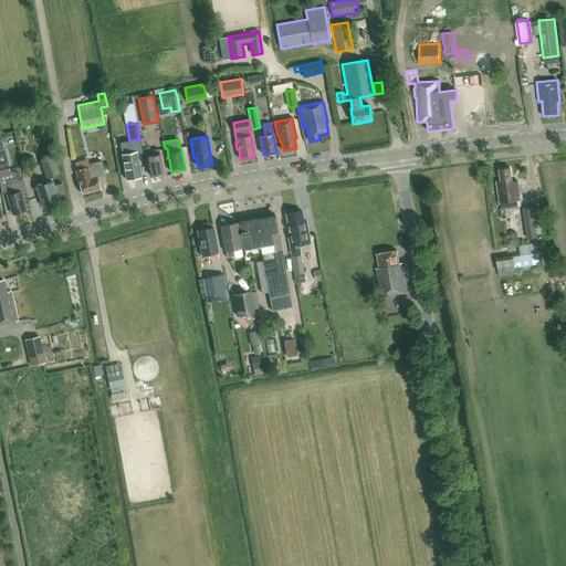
[(42,147),(44,156),(53,154),(50,145),(42,147)]
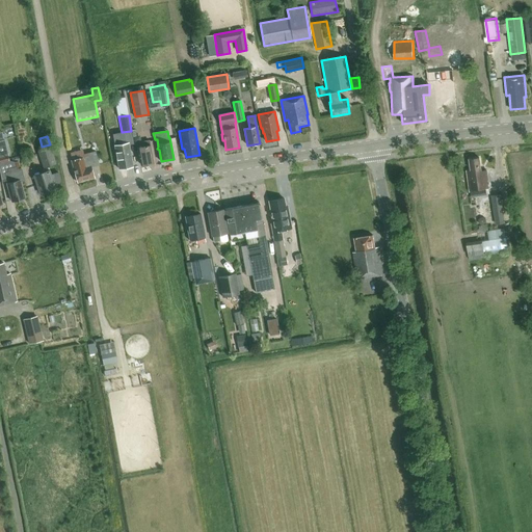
[(8,153),(4,140),(0,140),(0,171),(2,180),(6,179),(7,183),(6,183),(11,202),(14,201),(16,202),(18,201),(19,200),(25,197),(21,182),(24,181),(21,168),(20,169),(18,161),(10,163),(7,153),(8,153)]
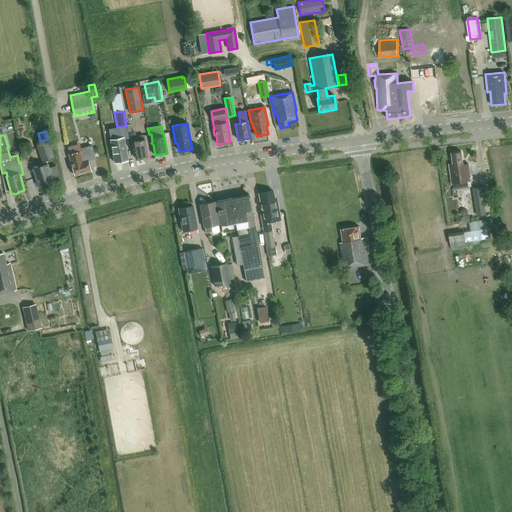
[(135,159),(147,156),(144,135),(131,137),(133,144),(132,145),(133,148),(134,149),(135,159)]
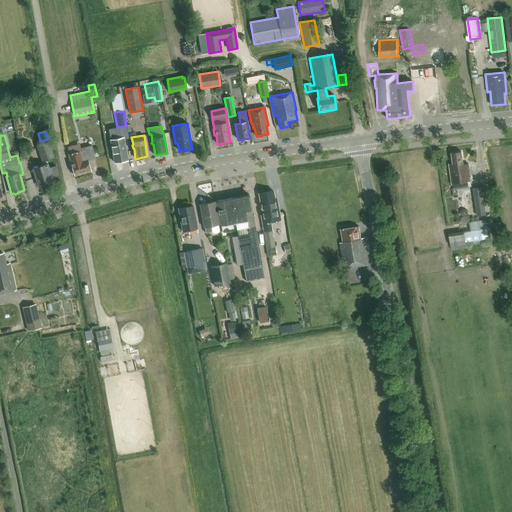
[(114,163),(128,160),(123,137),(110,140),(114,163)]
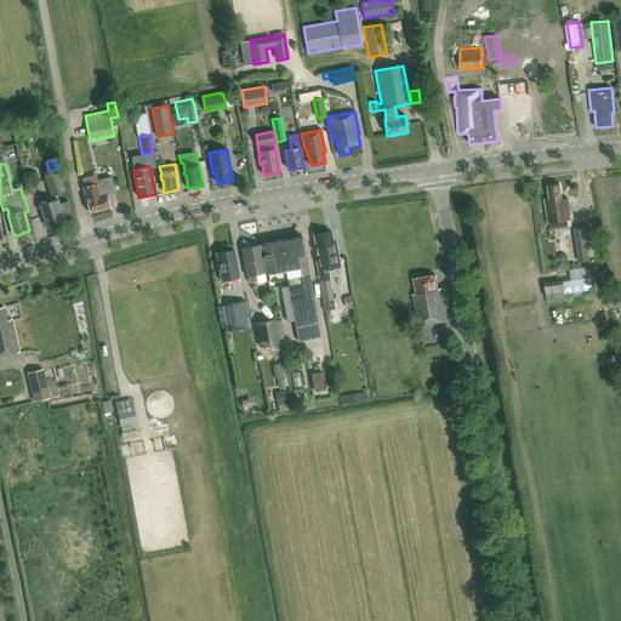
[(60,171),(44,176),(50,197),(66,192),(60,171)]
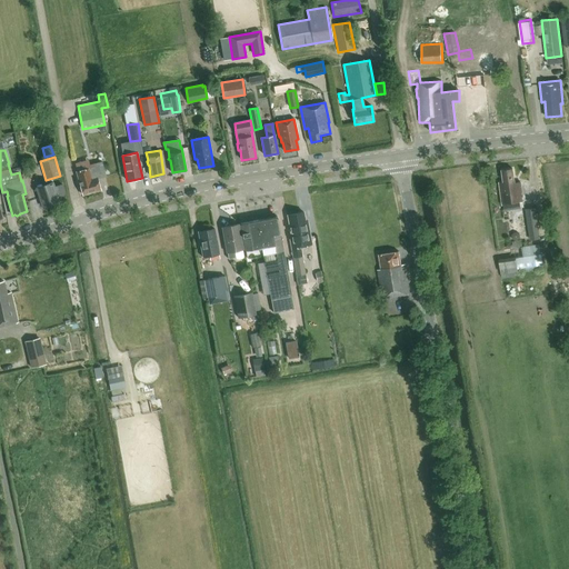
[(98,179),(106,177),(102,161),(95,163),(95,167),(77,171),(79,182),(82,196),(101,190),(98,179)]
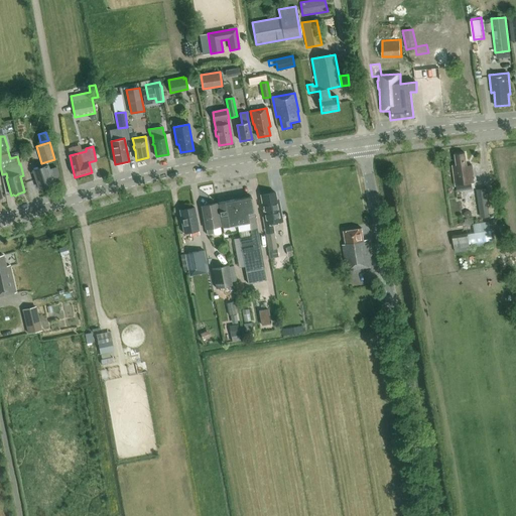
[(456,185),(475,182),(472,165),(467,166),(465,153),(455,154),(457,165),(453,165),(456,185)]
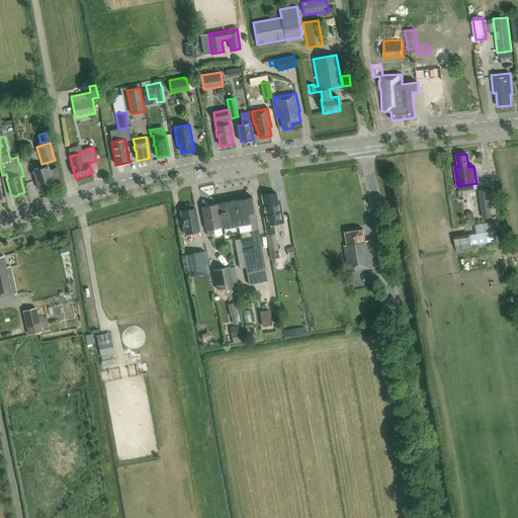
[(45,186),(54,183),(53,180),(57,178),(59,177),(59,175),(57,168),(50,170),(48,166),(33,171),(38,188),(39,188),(40,189),(45,188),(45,186)]
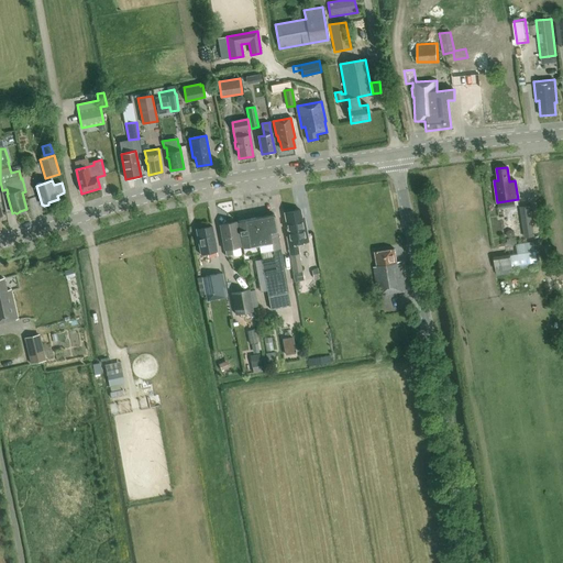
[(520,207),(525,236),(533,235),(529,206),(520,207)]
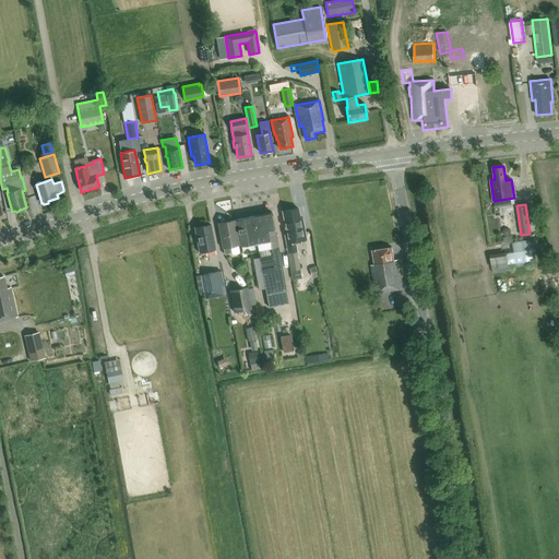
[(286,245),(294,242),(304,240),(305,239),(305,237),(305,233),(302,221),(300,221),(298,209),(282,211),(286,232),(284,232),(286,245)]
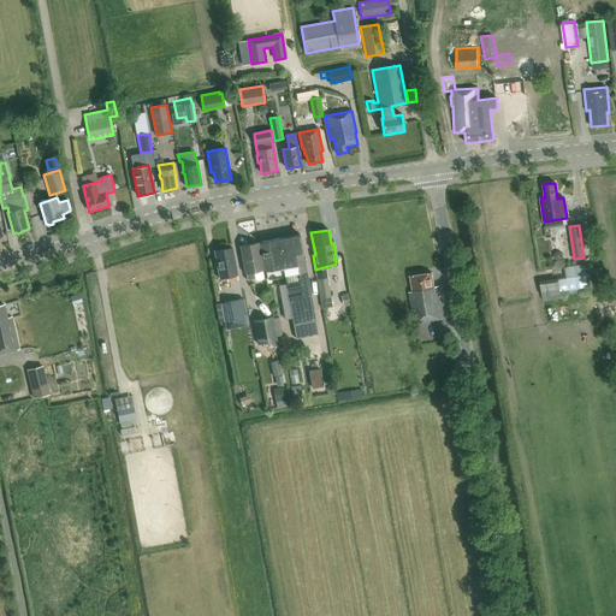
[(318,335),(315,320),(301,237),(302,237),(302,234),(260,242),(266,272),(283,268),(296,339),(318,335)]
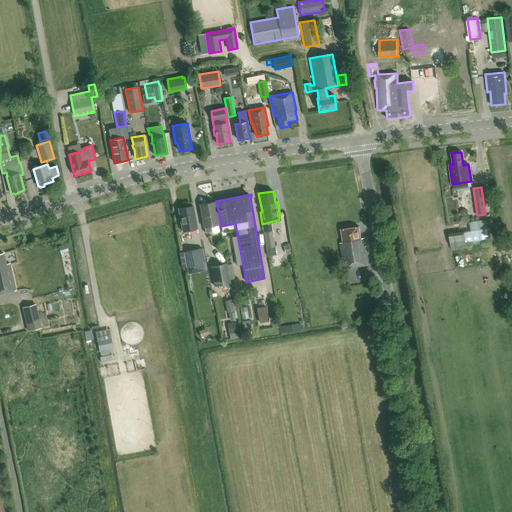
[(204,227),(205,233),(212,232),(214,233),(217,233),(219,231),(218,224),(219,224),(215,202),(200,204),(204,227)]
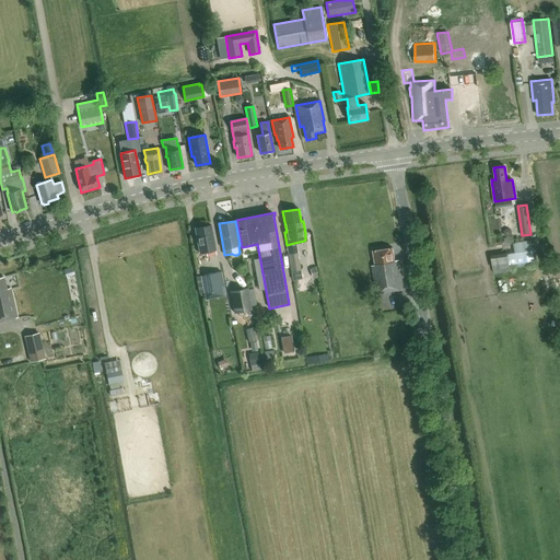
[(199,253),(216,249),(211,225),(195,229),(199,253)]
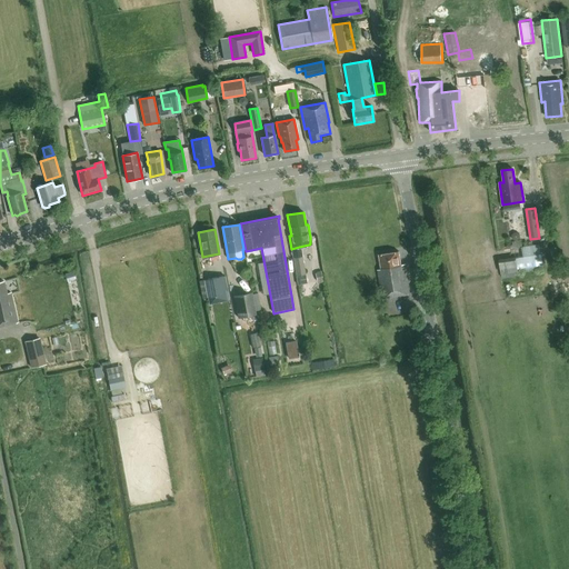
[(517,271),(517,272),(541,269),(539,246),(513,249),(515,257),(499,259),(500,273),(517,271)]
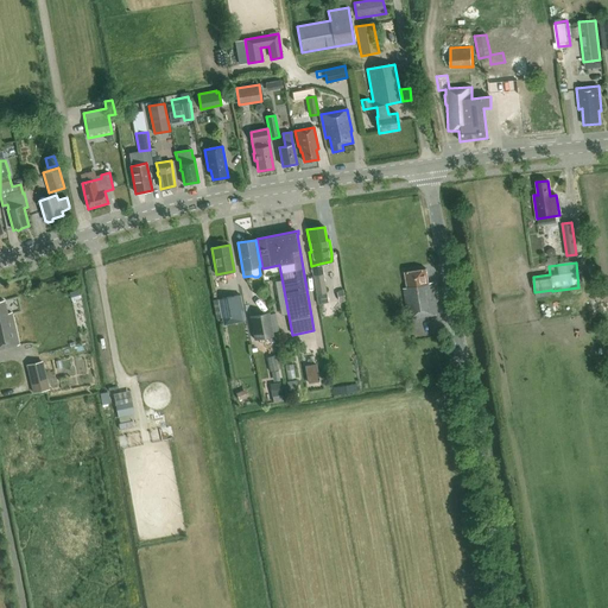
[(409,318),(437,314),(432,283),(428,284),(426,270),(424,270),(406,273),(405,273),(407,289),(404,289),(409,318)]
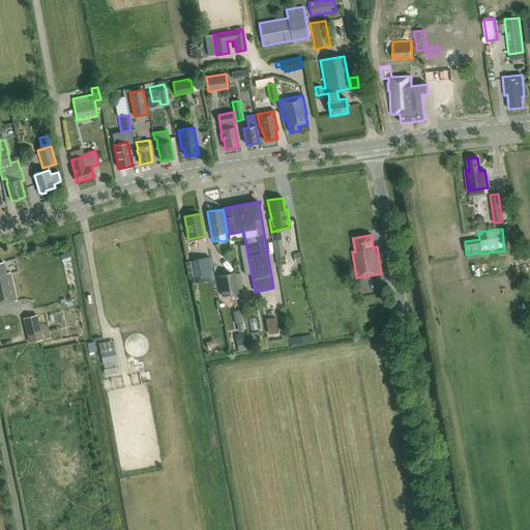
[(272,241),(277,265),(286,264),(282,239),(272,241)]
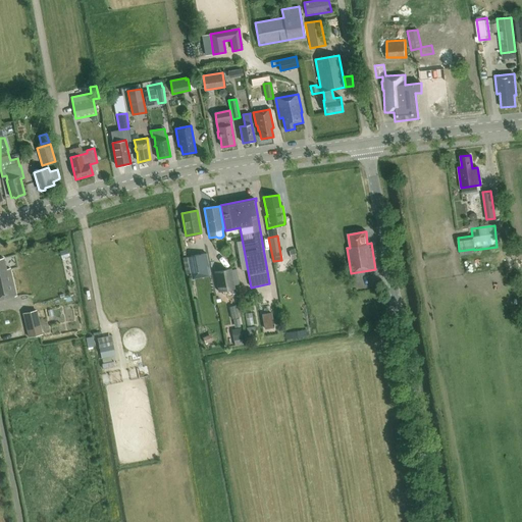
[(70,256),(68,249),(59,252),(61,258),(70,256)]
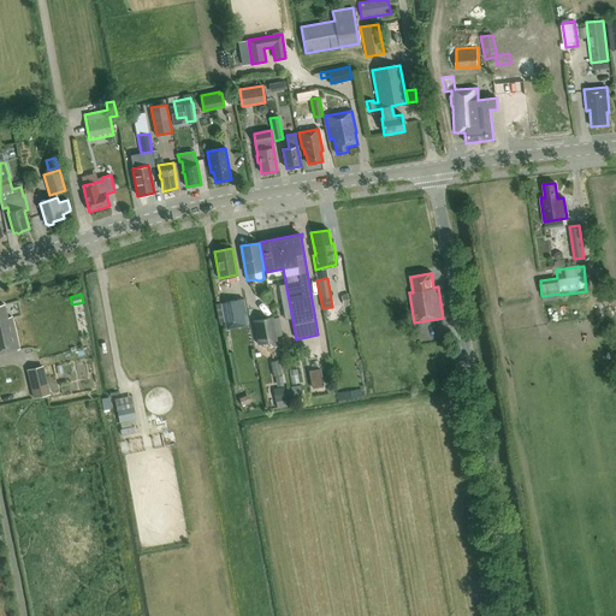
[(248,318),(243,298),(215,304),(219,324),(248,318)]
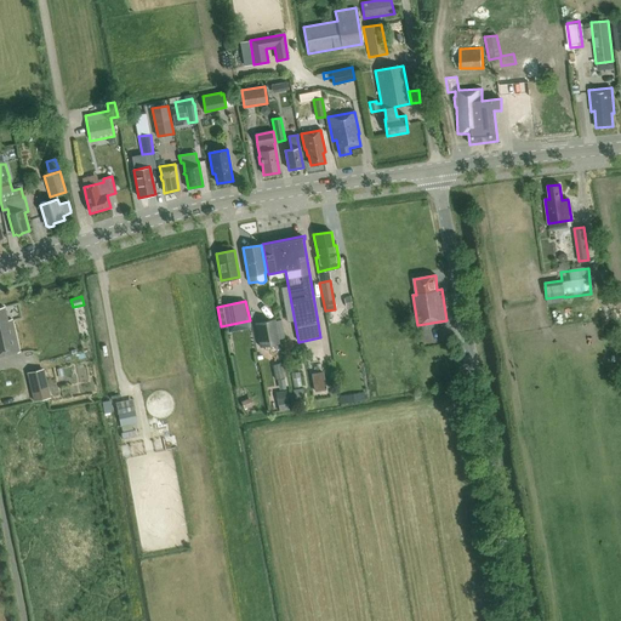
[(0,357),(20,352),(11,319),(7,320),(4,307),(0,308),(0,357)]
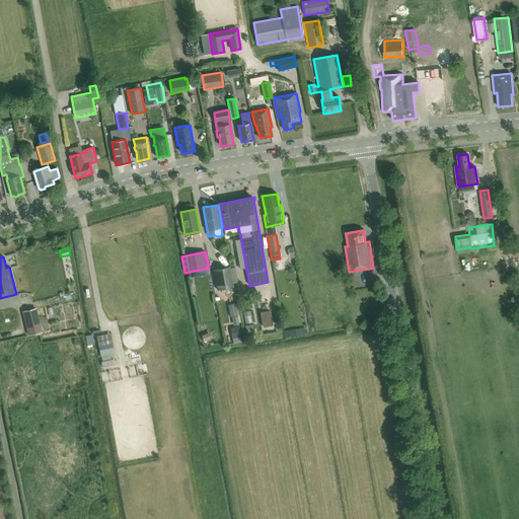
[(213,270),(217,290),(233,287),(232,284),(230,269),(229,267),(213,270)]
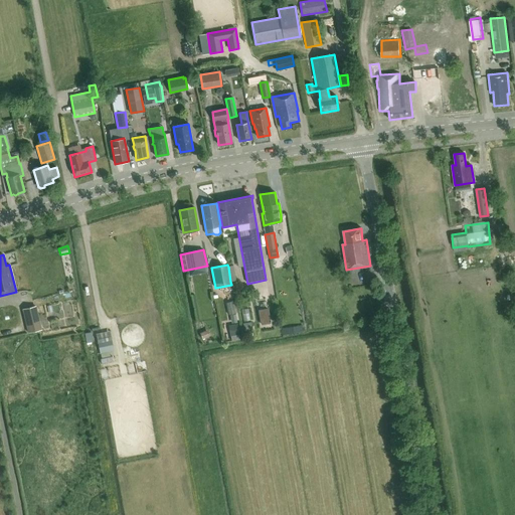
[(234,314),(234,313),(236,313),(234,301),(225,303),(228,315),(234,314)]
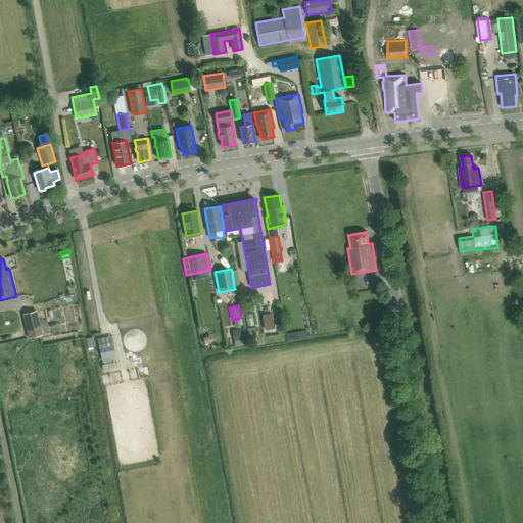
[(37,311),(22,314),(29,338),(43,335),(37,311)]
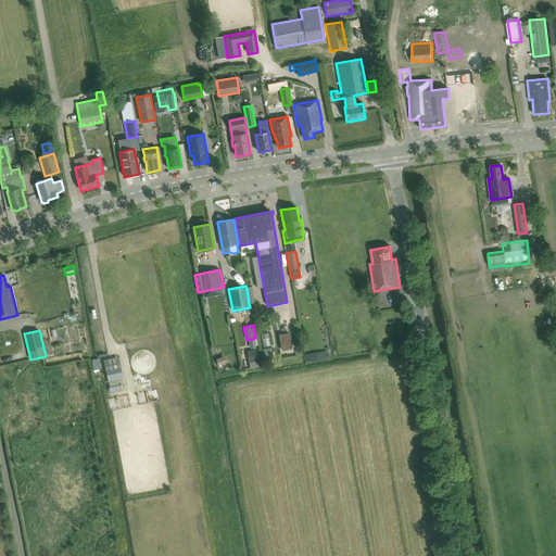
[(289,333),(279,335),(282,351),(291,349),(289,333)]
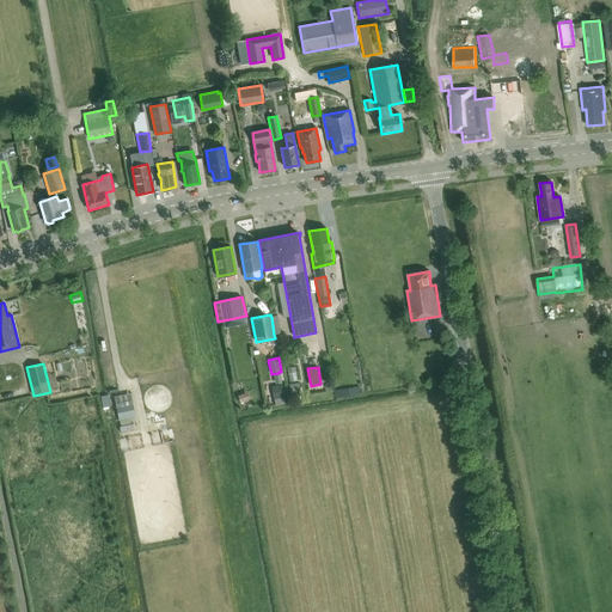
[(292,395),(303,392),(300,380),(289,383),(292,395)]
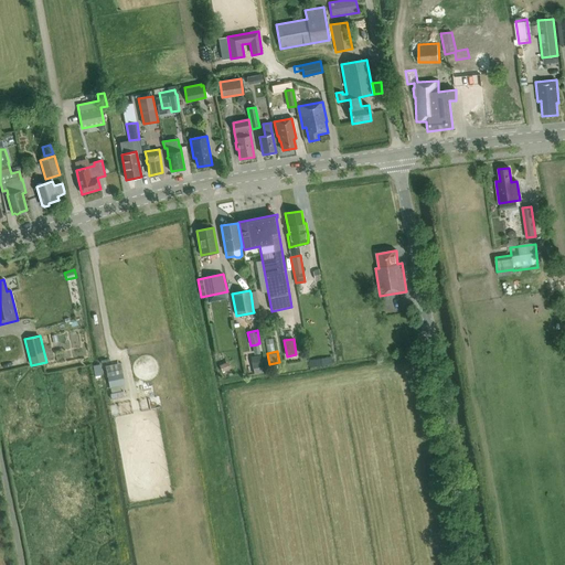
[(260,355),(251,356),(252,369),(263,368),(260,355)]
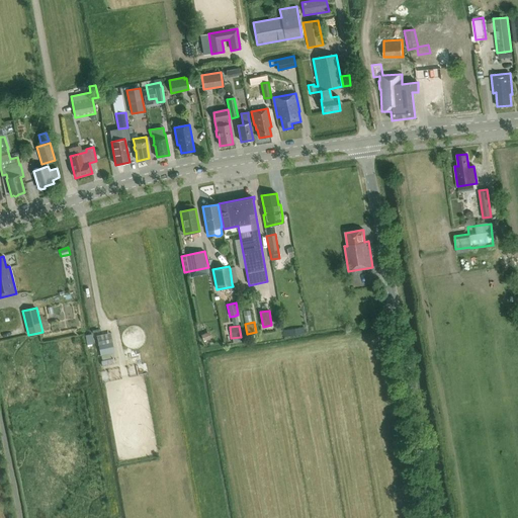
[(208,332),(200,335),(203,342),(211,339),(208,332)]
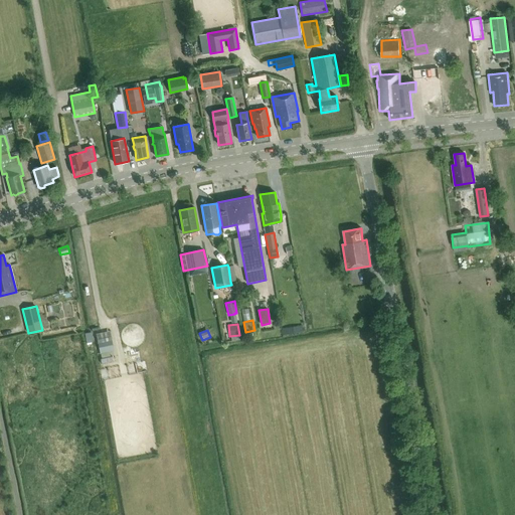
[(97,334),(100,350),(113,348),(110,332),(97,334)]
